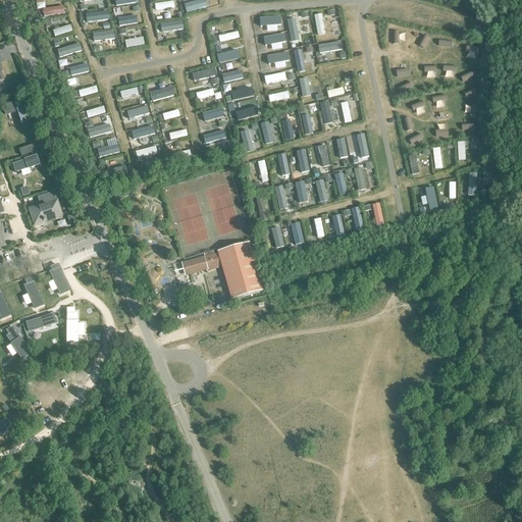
[(204,1),(190,5),(191,11),(206,7),(204,1)]
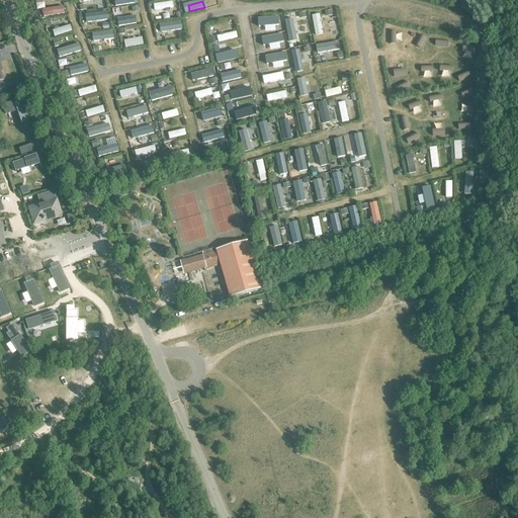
[(172,2),(154,5),(155,11),(172,8),(172,2)]
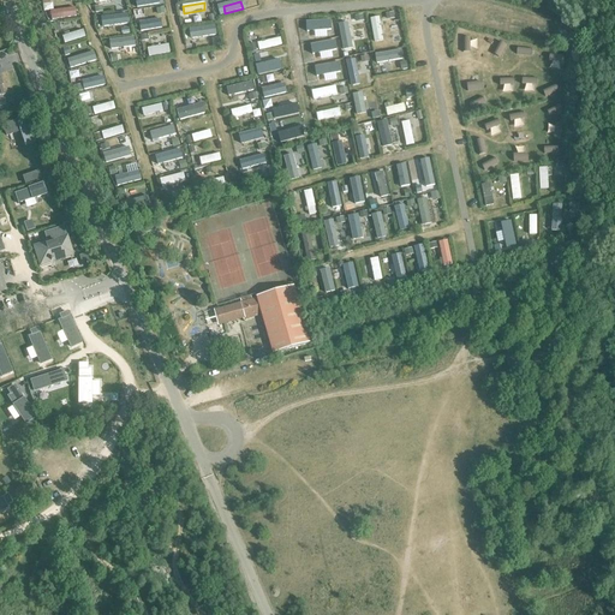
[(51,12),(52,21),(77,17),(76,9),(51,12)]
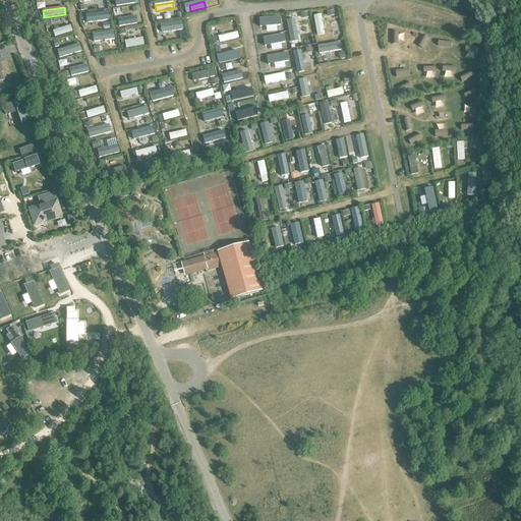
[(140,17),(121,20),(122,26),(141,23),(140,17)]
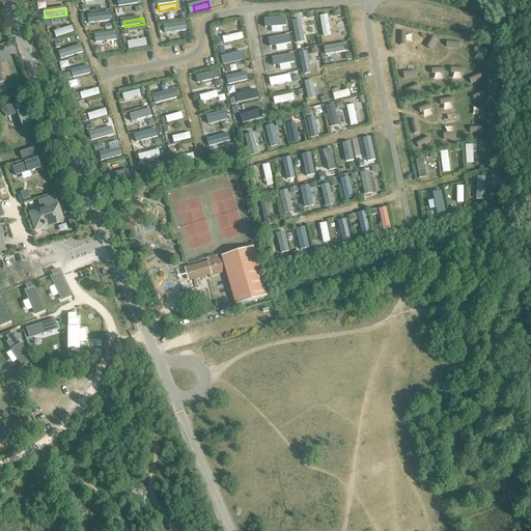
[(186,23),(164,26),(165,33),(187,30),(186,23)]
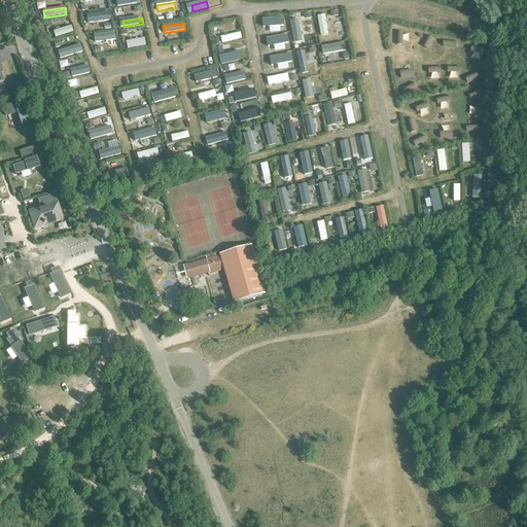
[(49,33),(51,39),(69,35),(67,29),(49,33)]
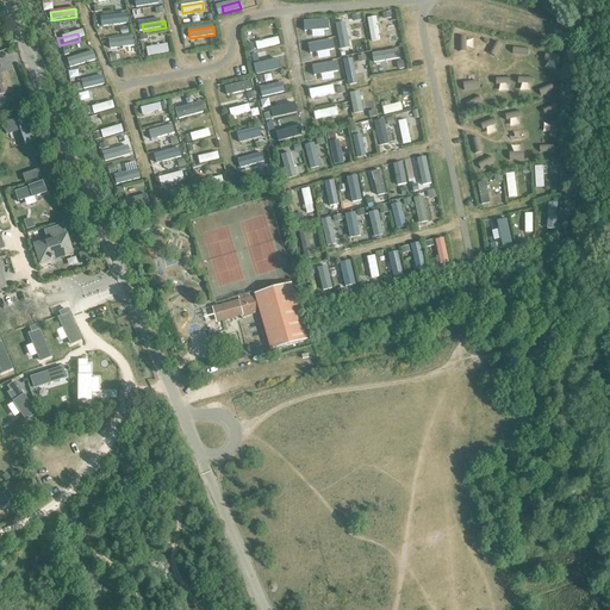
[(561,38),(570,45),(574,41),(566,33),(561,38)]
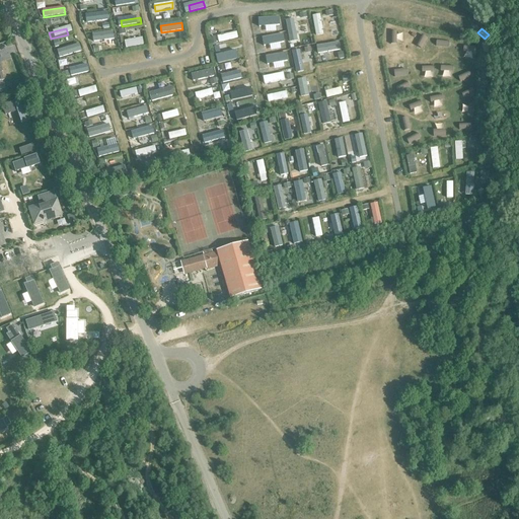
[(109,32),(91,34),(91,42),(103,41),(103,44),(107,43),(107,40),(110,40),(109,32)]
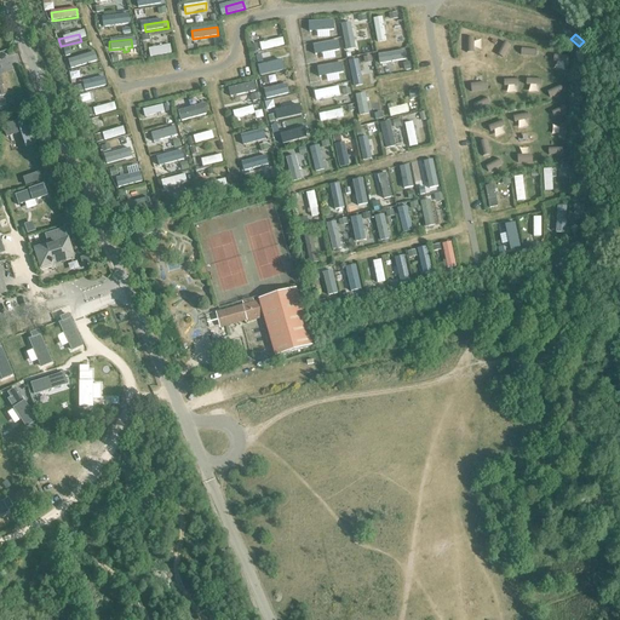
[(259,44),(262,51),(285,46),(282,39),(259,44)]
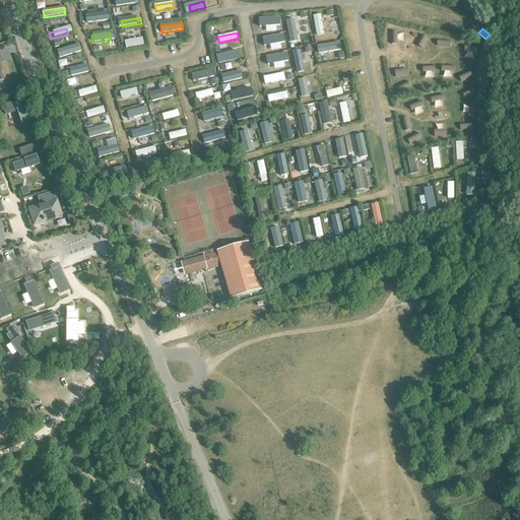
[(427,39),(421,36),(416,45),(420,48),(427,39)]
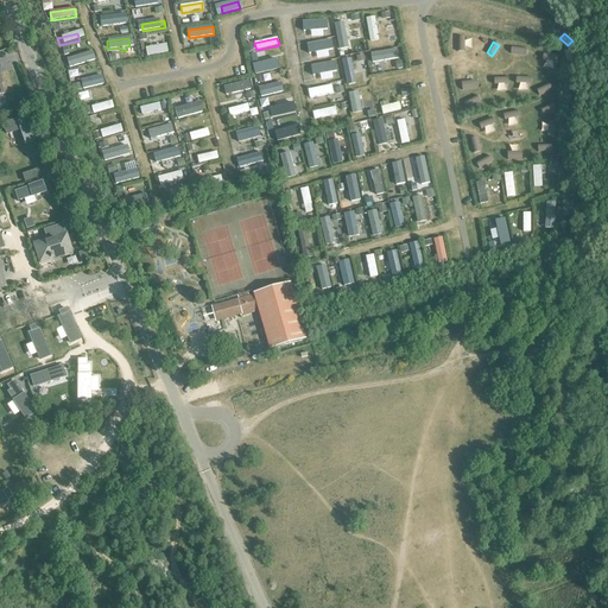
[(166,45),(146,49),(147,57),(169,52),(166,45)]
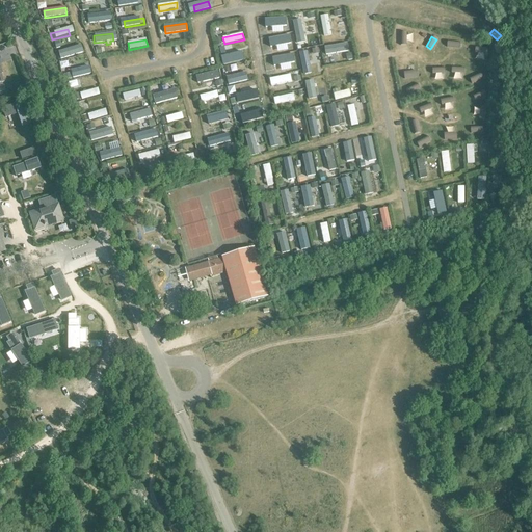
[(57,54),(59,61),(81,54),(79,48),(70,51),(69,47),(60,50),(61,53),(57,54)]
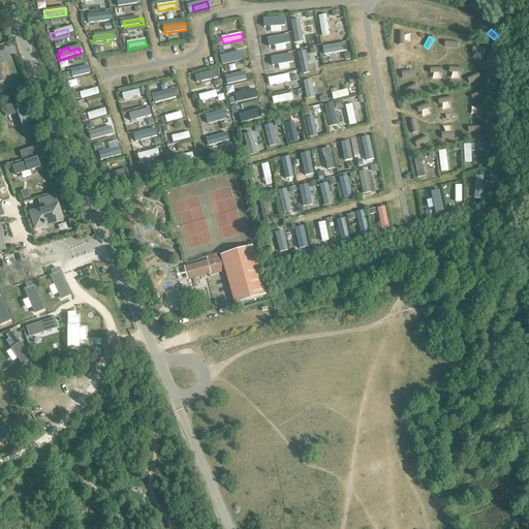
[(221,58),(222,65),(246,59),(244,52),(221,58)]
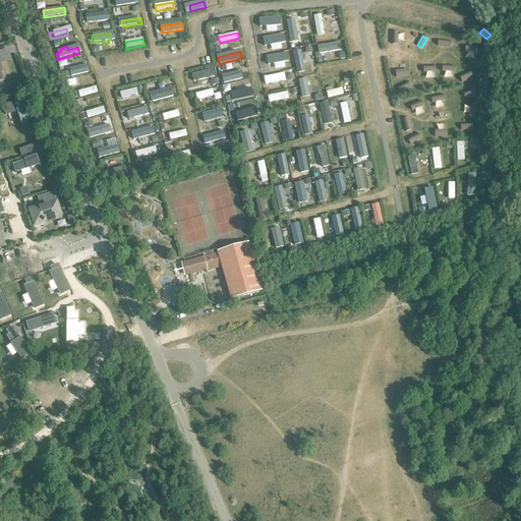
[(282,55),(264,58),(265,64),(269,63),(269,66),(272,65),(272,63),(284,60),(282,55)]
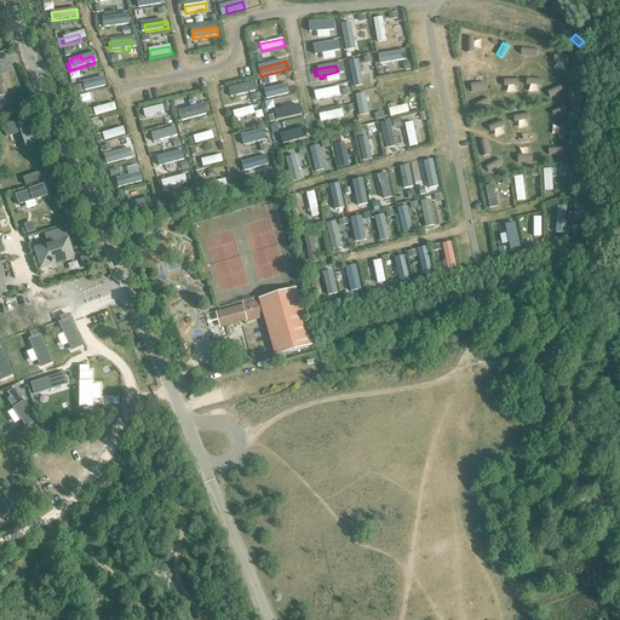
[(84,80),(86,92),(104,87),(103,81),(95,82),(93,79),(91,79),(91,78),(84,80)]
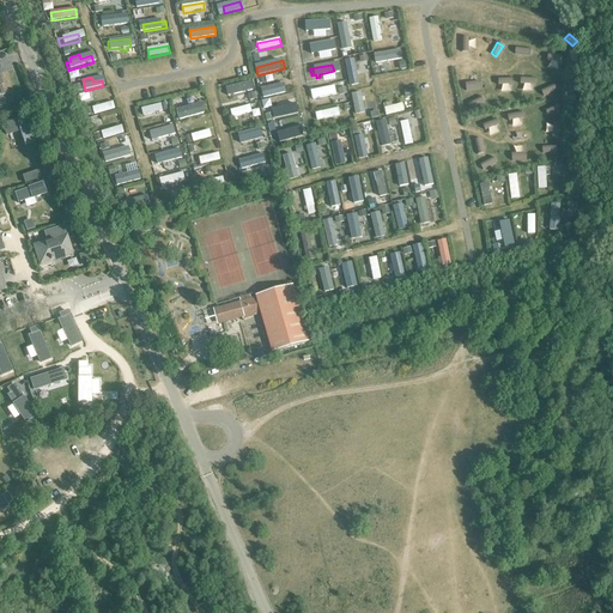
[(252,83),(226,87),(228,97),(253,91),(252,83)]
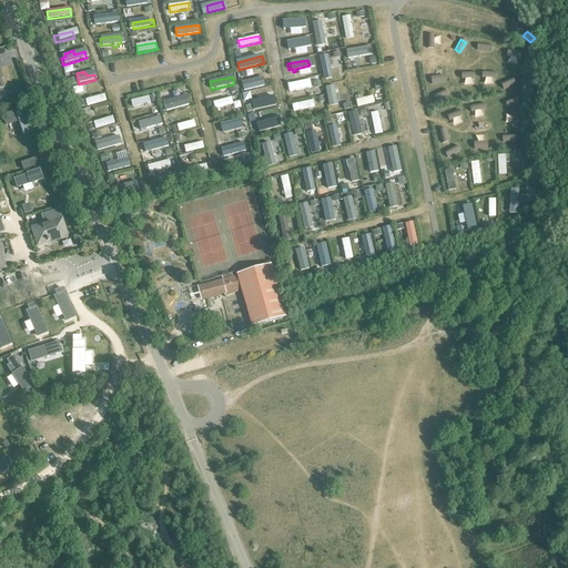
[(516,83),(513,78),(503,83),(505,89),(516,83)]
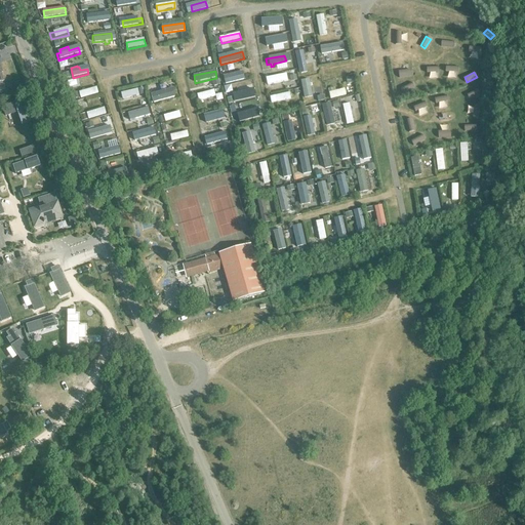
[(225,78),(226,84),(243,80),(242,74),(225,78)]
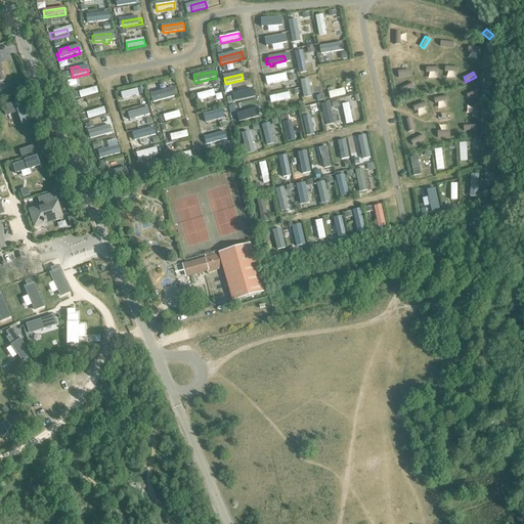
[(286,74),(266,78),(267,85),(287,81),(286,74)]
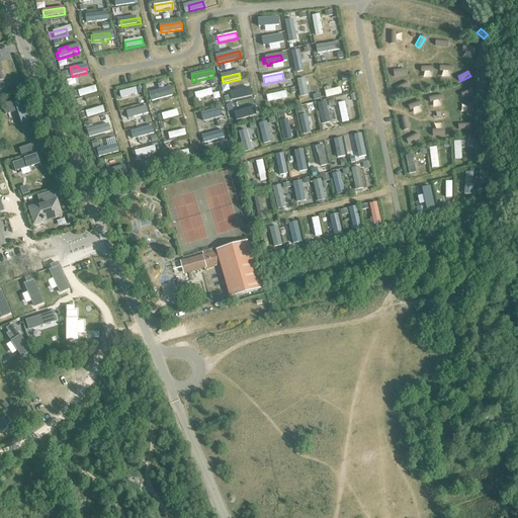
[(409,87),(406,82),(396,87),(399,92),(409,87)]
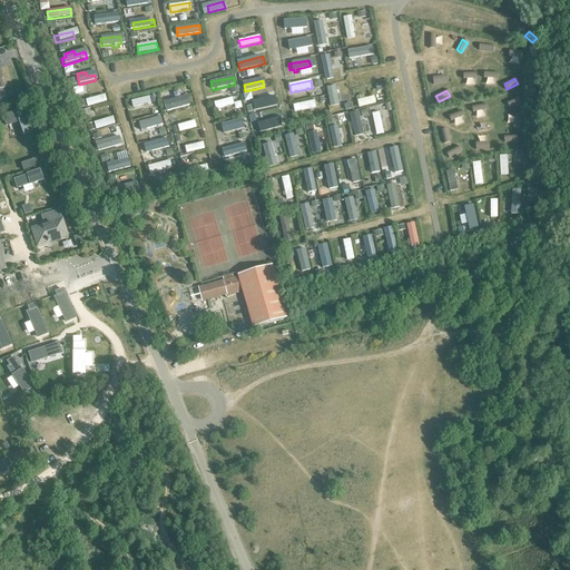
[(87,99),(89,106),(106,101),(105,95),(87,99)]
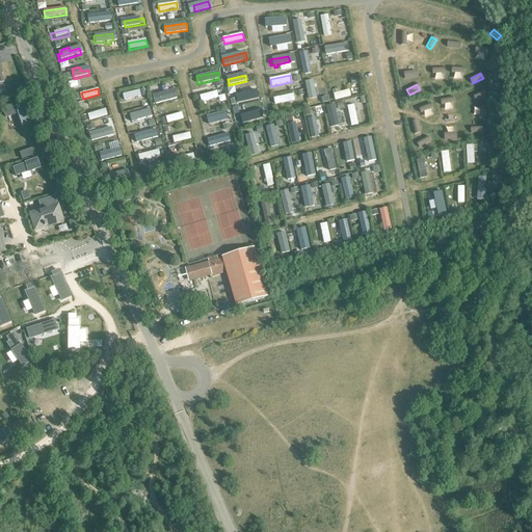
[(139,90),(123,95),(125,101),(141,97),(139,90)]
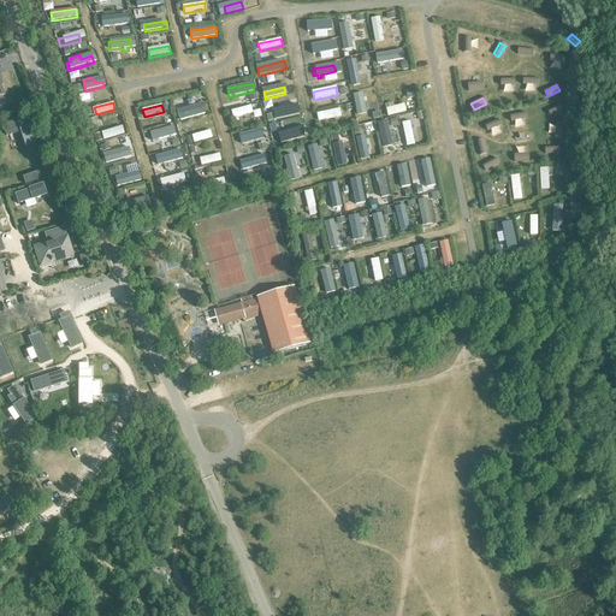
[(206,106),(184,113),(187,120),(208,113),(206,106)]
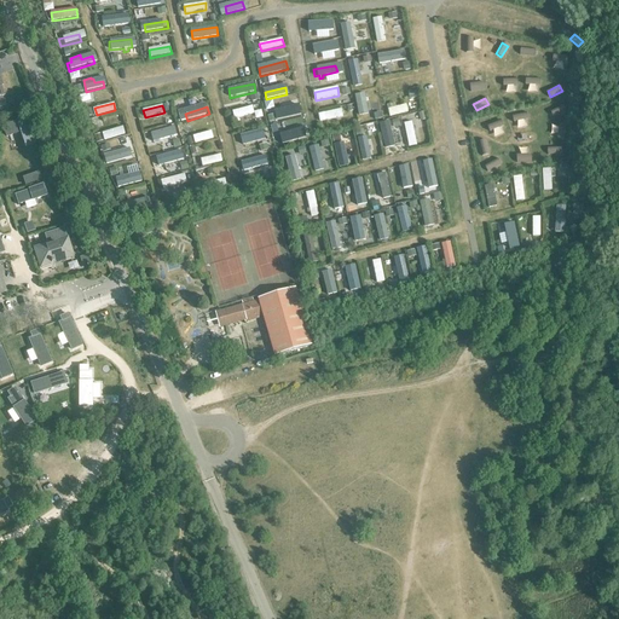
[(232,111),(235,119),(246,116),(247,120),(253,119),(252,115),(254,114),(253,106),(232,111)]
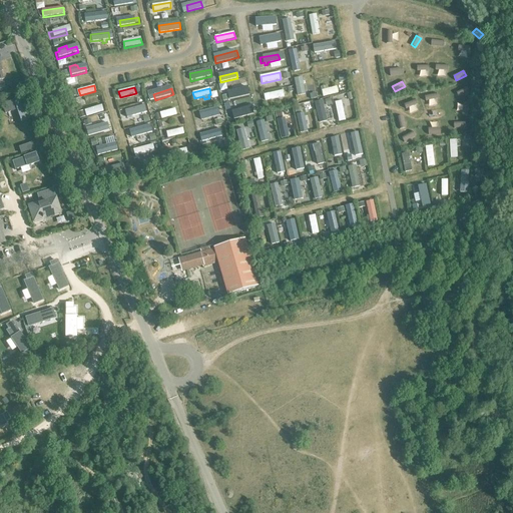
[(469,93),(467,88),(457,92),(459,97),(469,93)]
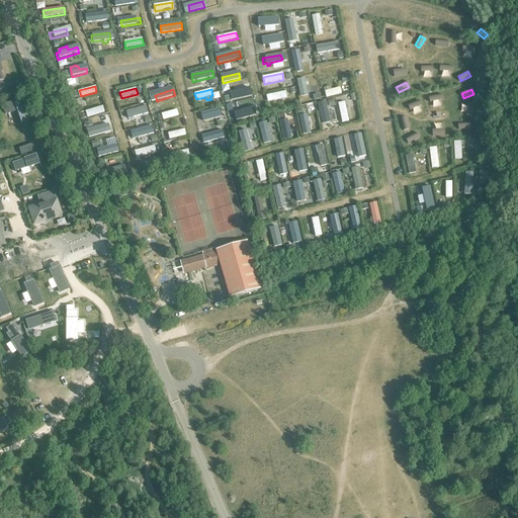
[(232,95),(234,101),(251,97),(250,91),(238,94),(237,91),(233,92),(233,95),(232,95)]
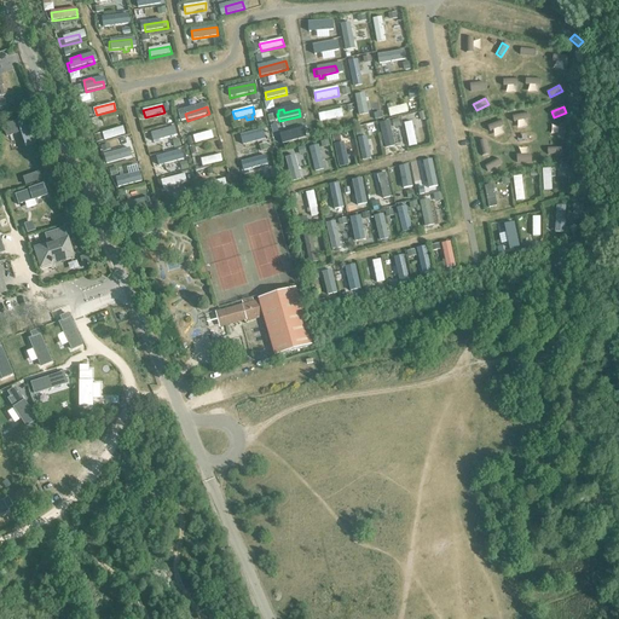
[(341,109),(325,113),(327,120),(342,116),(341,109)]
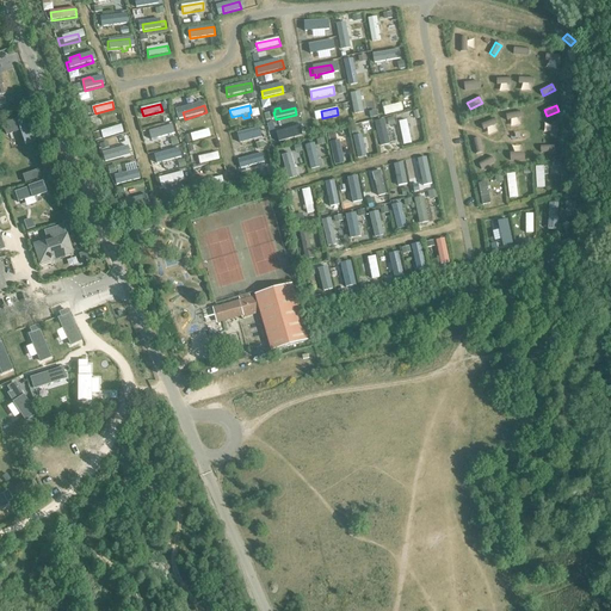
[(26,117),(2,125),(6,135),(19,131),(24,146),(35,142),(26,117)]
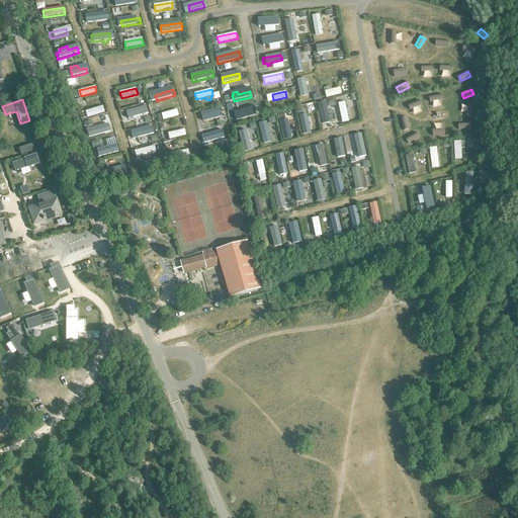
[(421,106),(419,101),(409,105),(411,110),(421,106)]
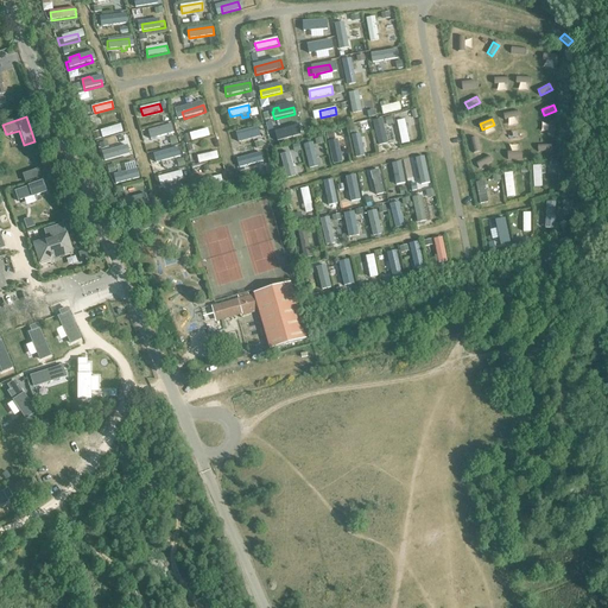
[(379,146),(388,144),(381,120),(373,122),(379,146)]
